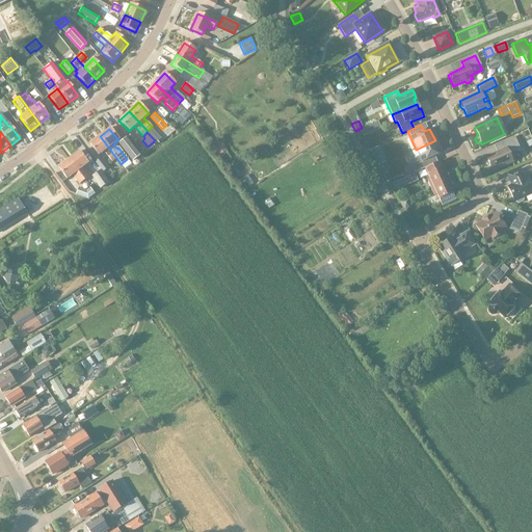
[(131,133),(127,137),(132,144),(137,139),(131,133)]
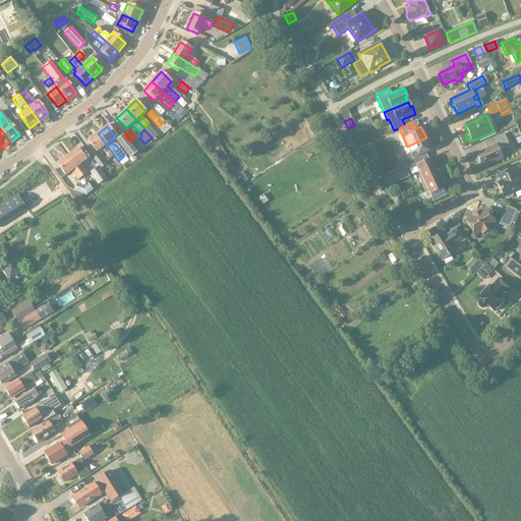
[(109,159),(114,155),(98,133),(87,141),(96,153),(101,149),(109,159)]
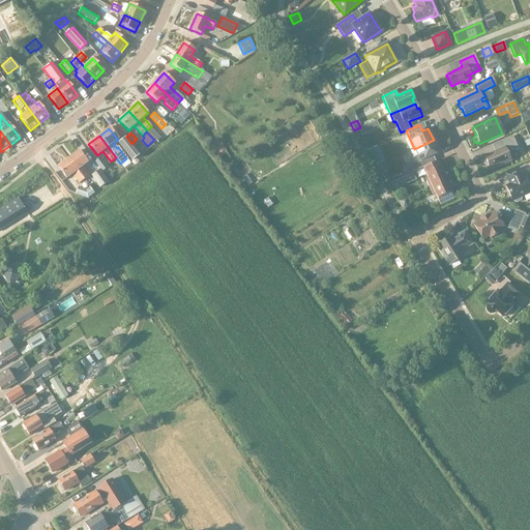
[(498,151),(483,157),(483,158),(483,162),(484,164),(488,166),(490,171),(510,162),(506,153),(518,148),(511,137),(495,144),(498,151)]
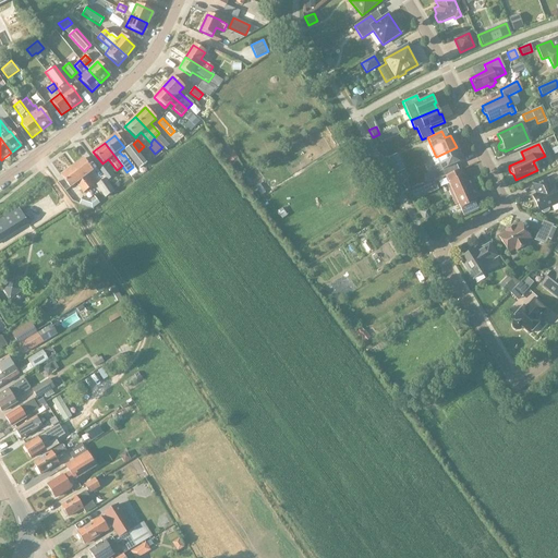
[(124,150),(138,170),(146,165),(132,145),(124,150)]
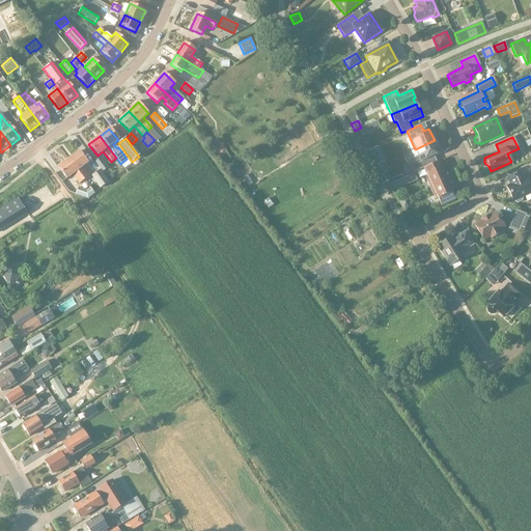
[(440,152),(435,140),(415,149),(418,157),(408,161),(413,172),(436,162),(432,157),(440,152)]
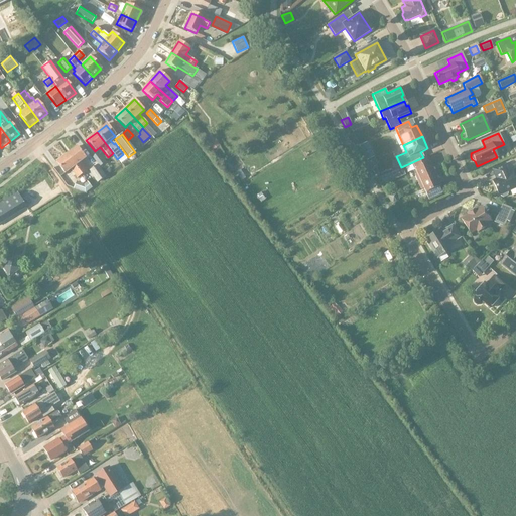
[(219,146),(214,138),(207,143),(212,151),(219,146)]
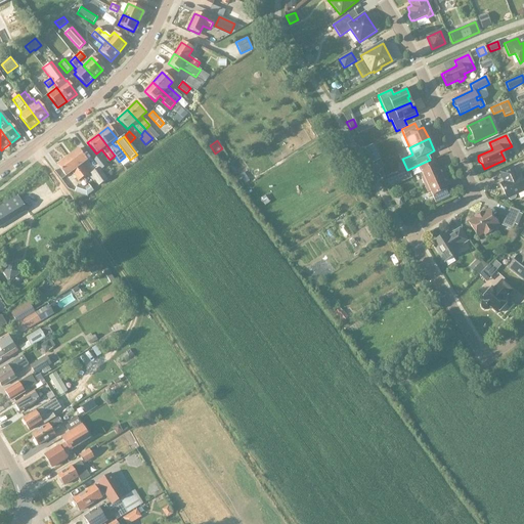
[(78,149),(68,158),(83,178),(87,174),(81,166),(86,161),(78,149)]
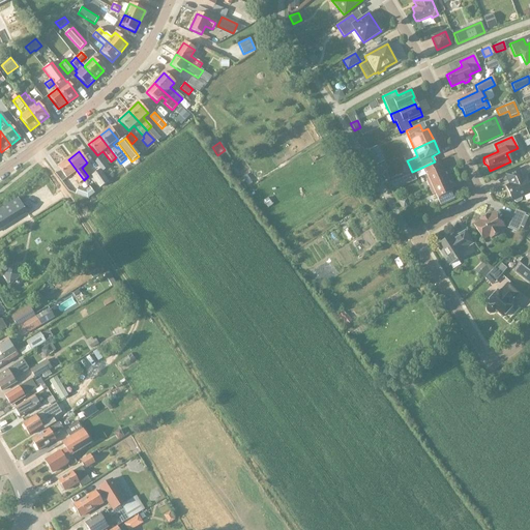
[(384,162),(380,154),(373,157),(376,166),(384,162)]
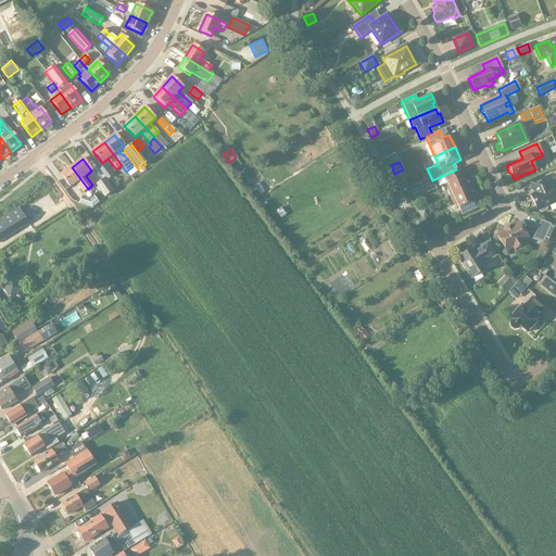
[(99,169),(106,180),(112,176),(104,165),(99,169)]
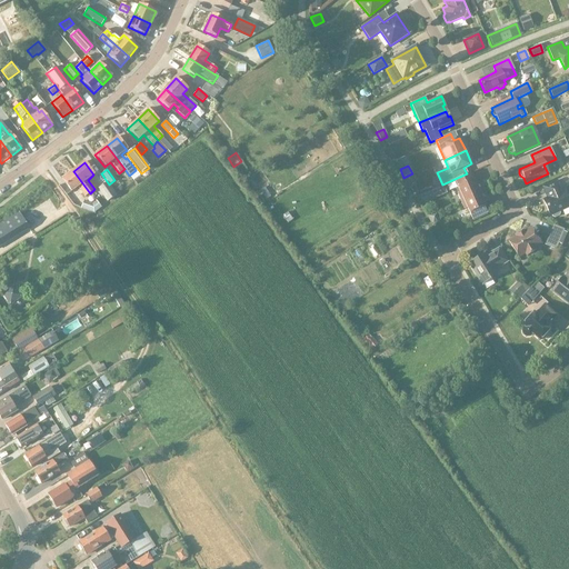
[(73,171),(62,179),(71,192),(78,187),(85,197),(90,193),(73,171)]
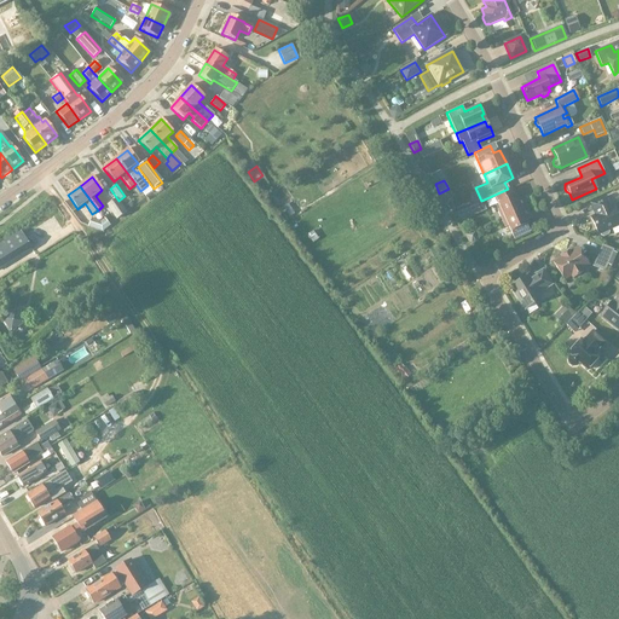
[(497,210),(501,219),(526,208),(521,197),(516,200),(515,196),(514,197),(510,189),(493,196),(499,209),(497,210)]
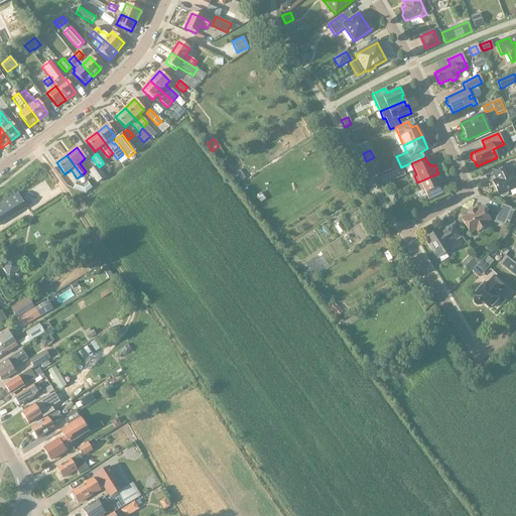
[(379,164),(372,166),(374,174),(381,172),(379,164)]
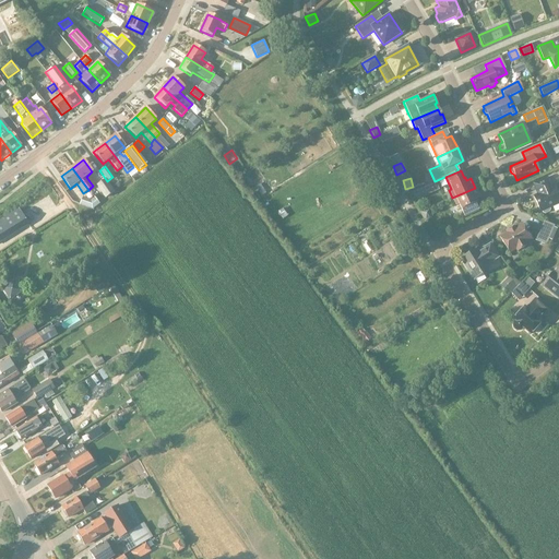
[(546,178),(533,185),(536,192),(537,192),(538,194),(533,198),(539,212),(542,212),(543,213),(545,214),(548,212),(549,211),(548,209),(558,203),(558,198),(554,188),(551,189),(546,178)]
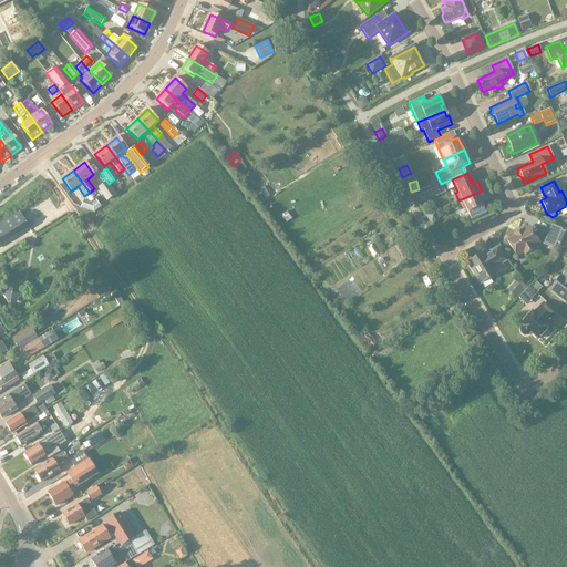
[(106,182),(96,188),(106,200),(115,194),(106,182)]
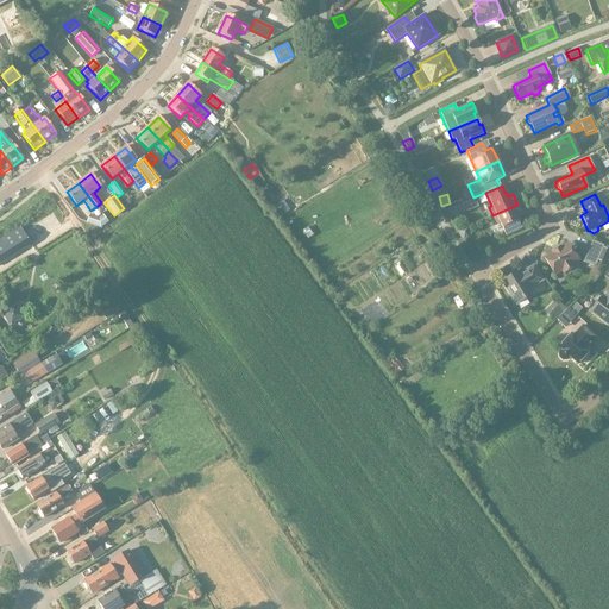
[(522,214),(518,205),(493,215),(496,224),(500,223),(506,236),(521,228),(518,221),(519,220),(518,217),(522,214)]
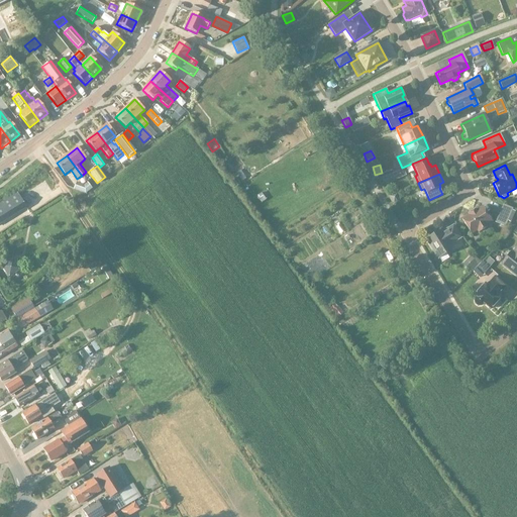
[(92,189),(91,188),(87,183),(84,185),(77,183),(74,190),(85,194),(92,189)]
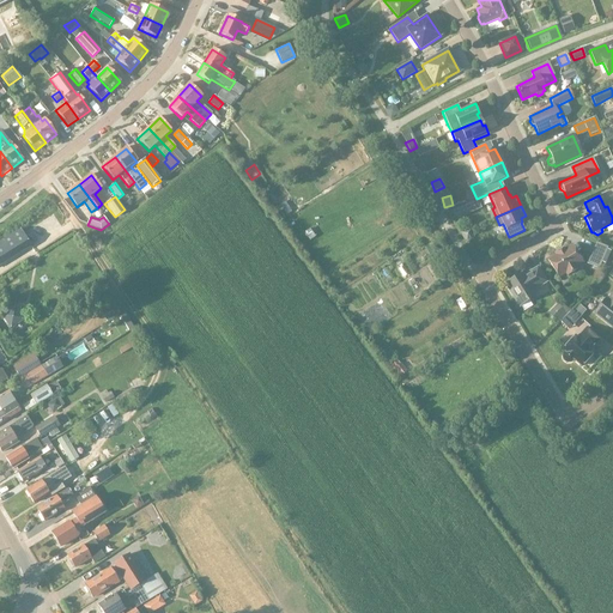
[(36,224),(30,228),(37,241),(43,237),(36,224)]
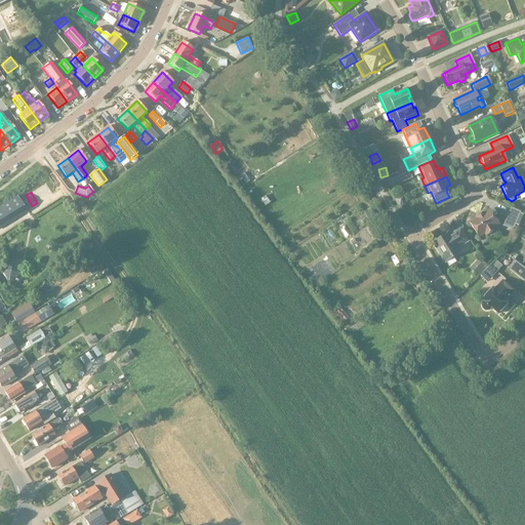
[(16,197),(0,206),(0,226),(26,210),(16,197)]
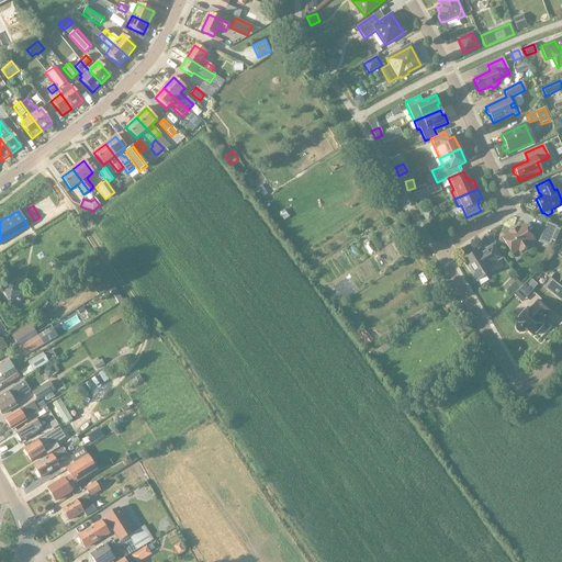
[(546,223),(539,238),(537,242),(548,247),(550,243),(557,227),(546,223)]
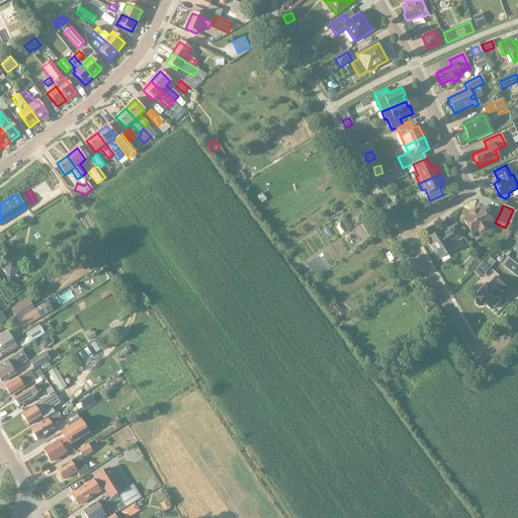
[(58,213),(55,206),(37,212),(40,221),(58,213)]
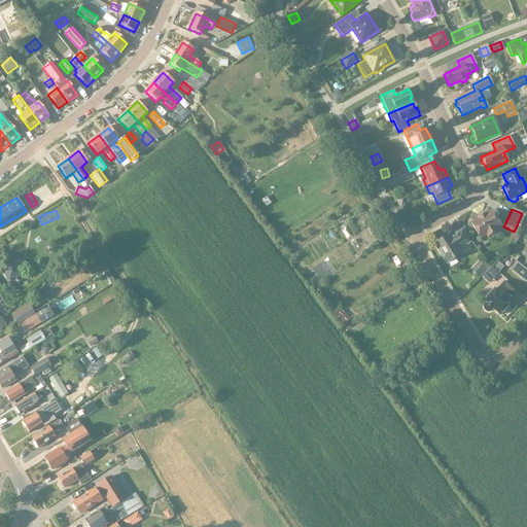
[(478,220),(470,224),(480,239),(486,235),(487,237),(495,232),(494,230),(500,225),(491,211),(485,215),(484,214),(477,219),(478,220)]
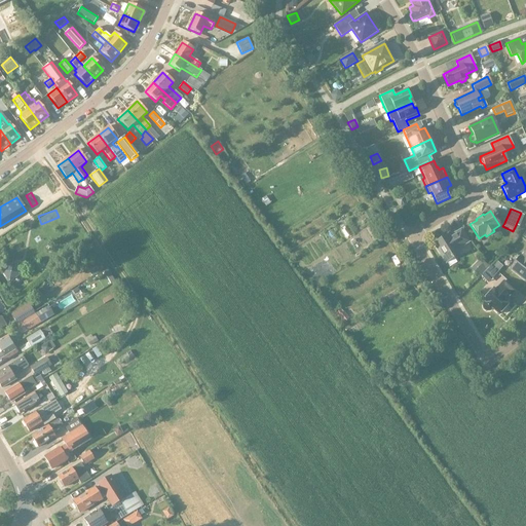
[(442,238),(434,245),(445,263),(459,255),(456,250),(468,242),(460,230),(444,240),(442,238)]
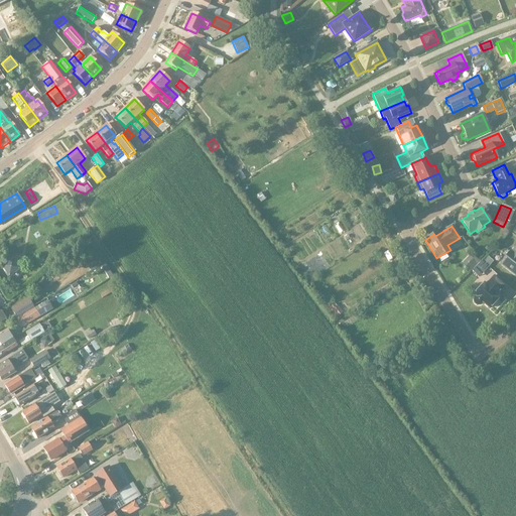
[(509,252),(500,264),(515,276),(515,246),(511,253),(509,252)]
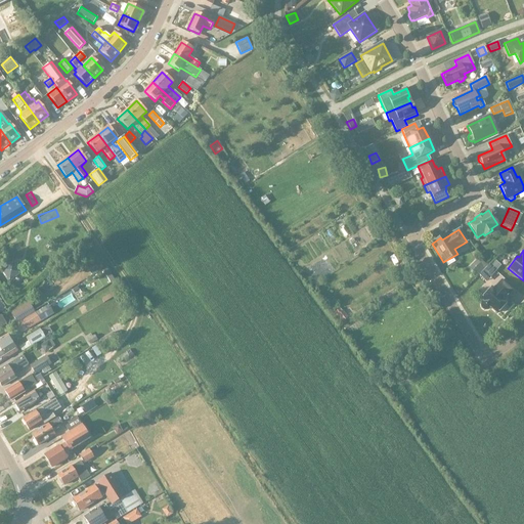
[(486,266),(479,258),(468,268),(476,276),(486,266)]
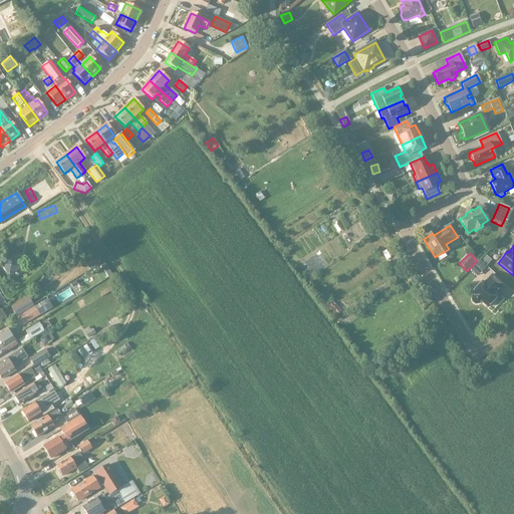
[(94,267),(101,262),(96,254),(89,259),(94,267)]
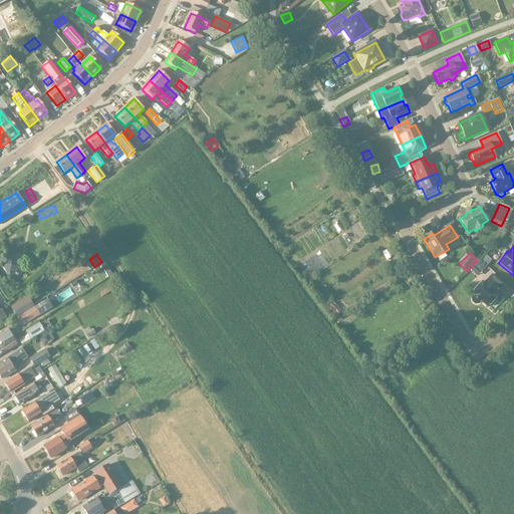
[(481,261),(486,266),(491,260),(485,256),(481,261)]
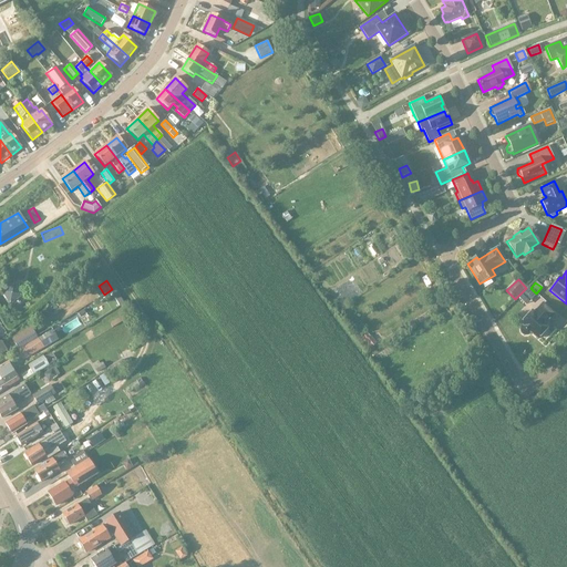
[(12,285),(1,292),(9,303),(20,296),(12,285)]
